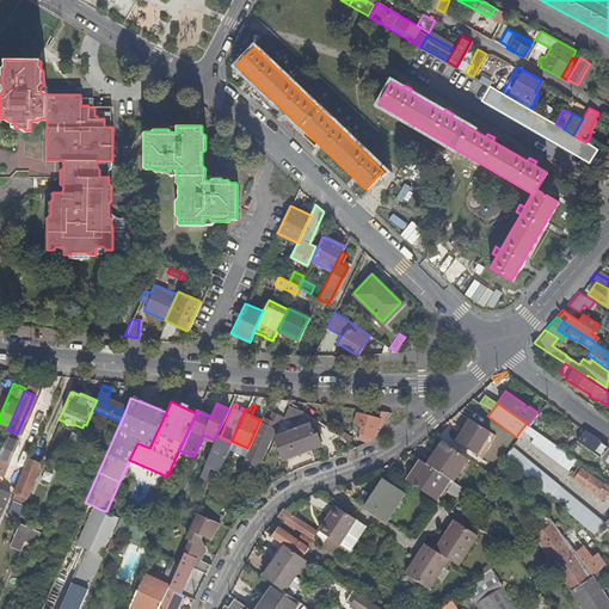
[(361,426),(360,431),(371,436),(373,436),(377,428),(376,428),(379,417),(356,411),(354,422),(361,423),(361,426)]
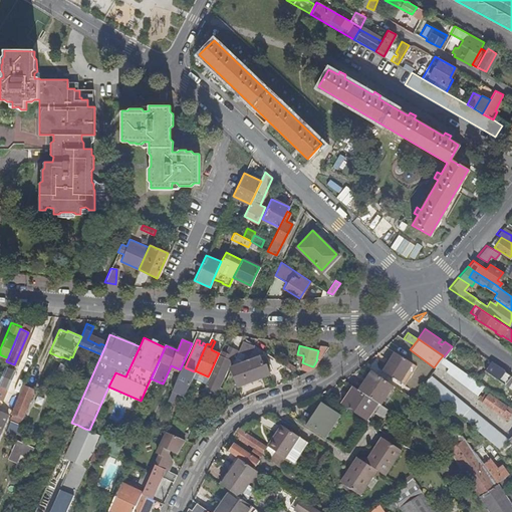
[(386,362),(384,361),(378,367),(399,380),(411,362),(394,351),(389,358),(386,362)]
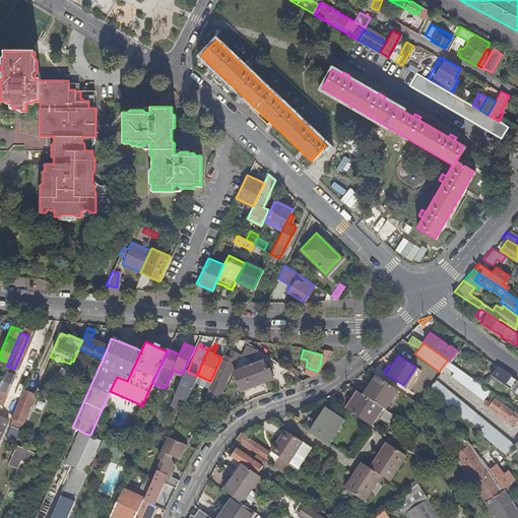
[(204,394),(217,400),(221,391),(219,390),(230,367),(225,365),(225,363),(227,361),(220,359),(213,375),(215,376),(210,386),(208,385),(207,387),(204,394)]
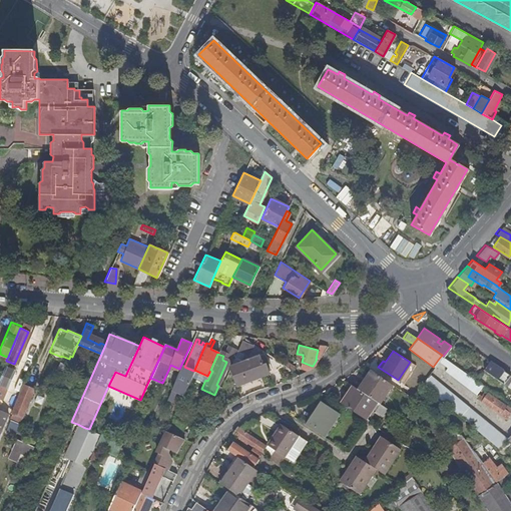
[(259,354),(233,364),(230,369),(236,385),(269,373),(265,362),(262,363),(259,354)]
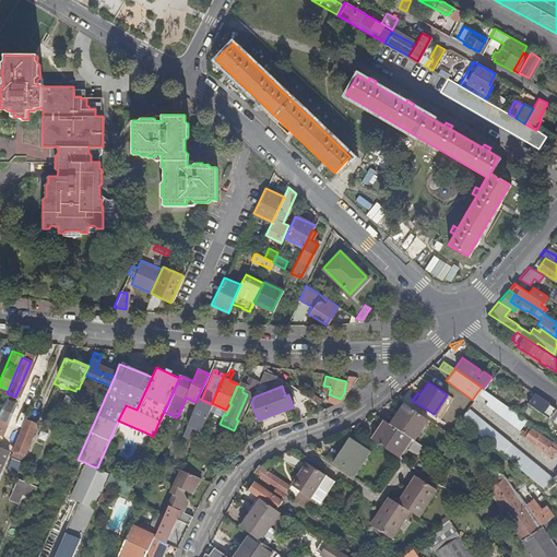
[(482,387),(477,392),(486,400),(492,394),(483,388),(482,387)]
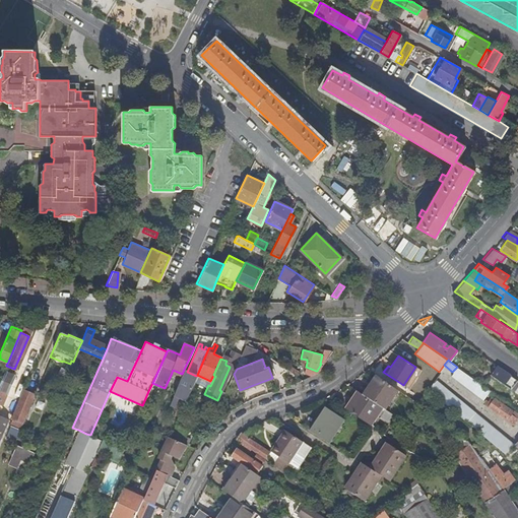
[(472,371),(479,376),(488,366),(480,361),(472,371)]
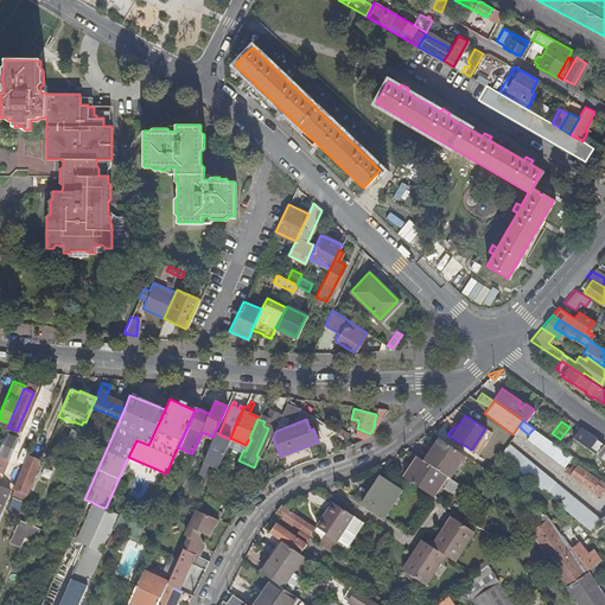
[(333,424),(331,427),(345,437),(348,433),(333,424)]
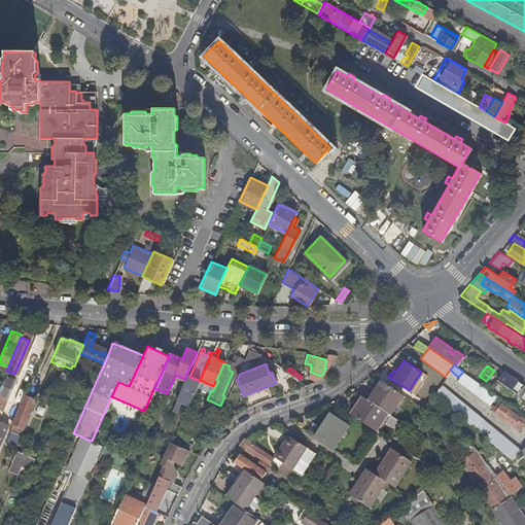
[(523,384),(502,370),(495,379),(520,395),(524,389),(522,388),(522,389),(520,388),(523,384)]
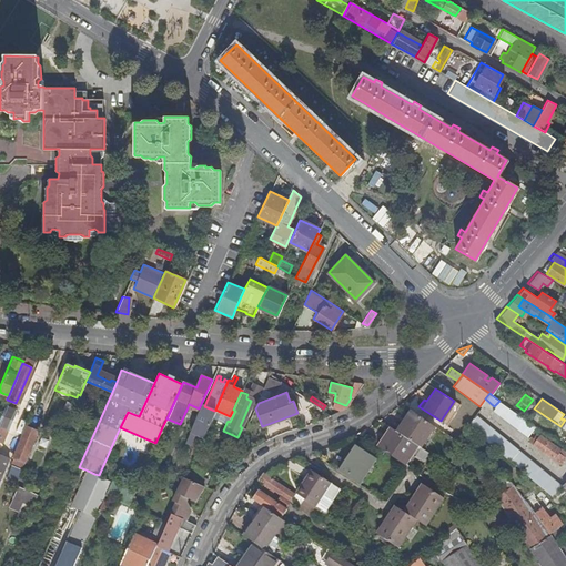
[(454,401),(441,421),(445,424),(458,404),(454,401)]
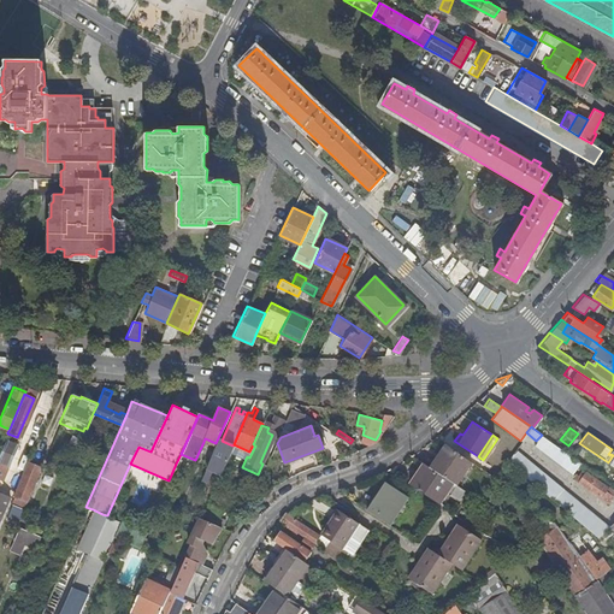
[(571,472),(579,461),(572,455),(542,435),(536,441),(535,443),(571,472)]
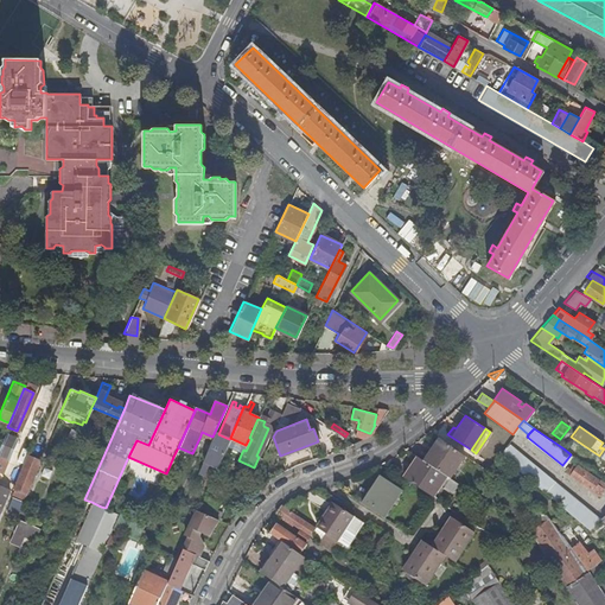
[(0,467),(5,470),(10,458),(6,457),(14,435),(6,431),(0,444),(0,467)]
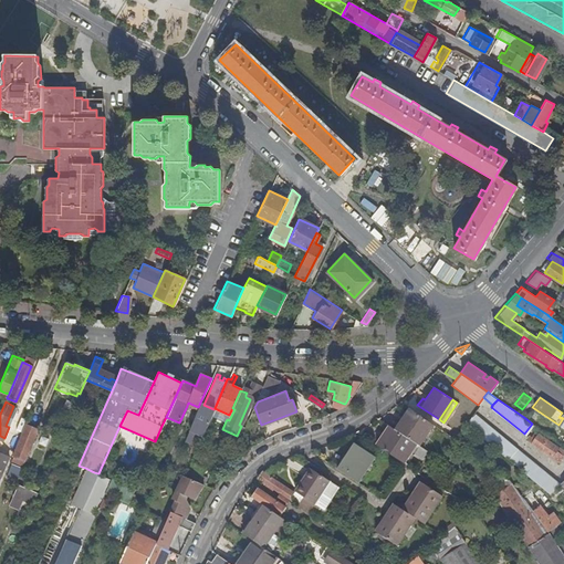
[(204,405),(198,417),(207,420),(208,420),(211,415),(213,409),(204,405)]
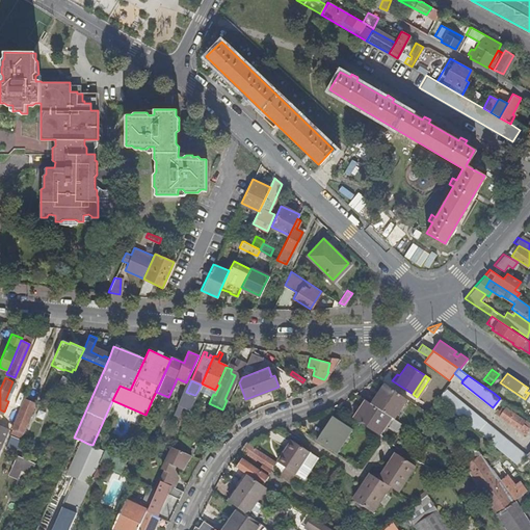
[(199,390),(212,396),(213,394),(215,390),(202,383),(201,385),(199,390)]
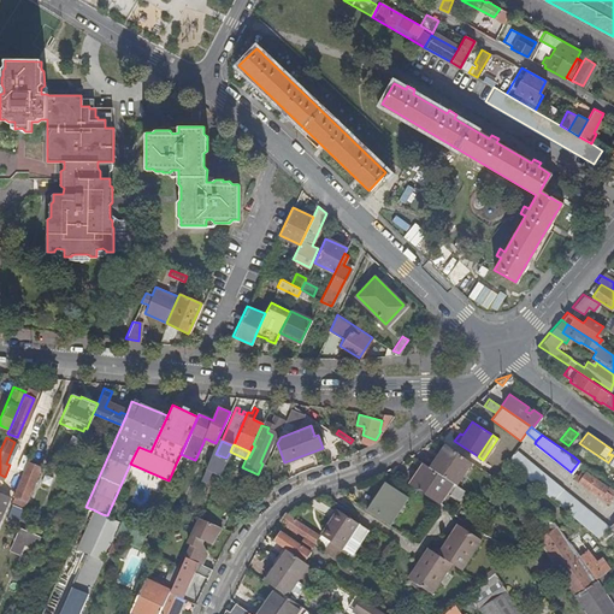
[(447,444),(438,458),(442,459),(435,470),(458,484),(472,462),(447,444)]
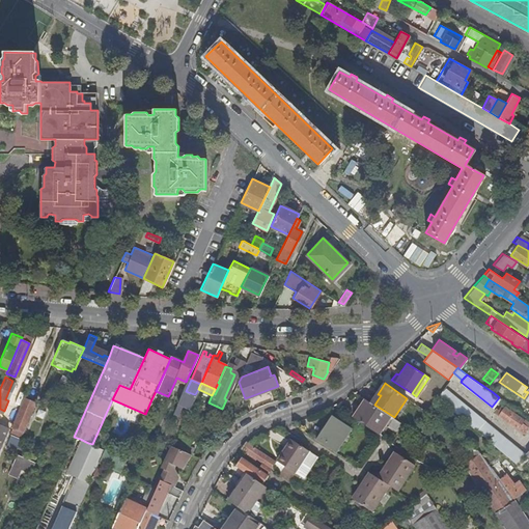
[(444,387),(442,389),(436,396),(514,462),(524,452),(444,387)]
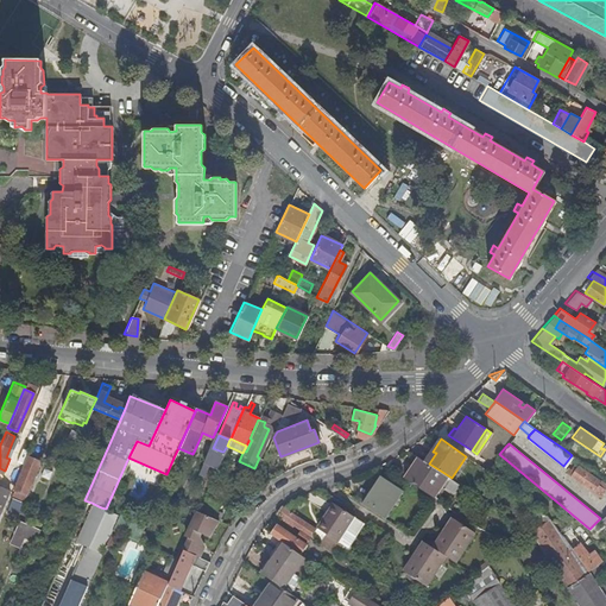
[(213,475),(222,452),(213,448),(207,462),(207,467),(204,472),(213,475)]
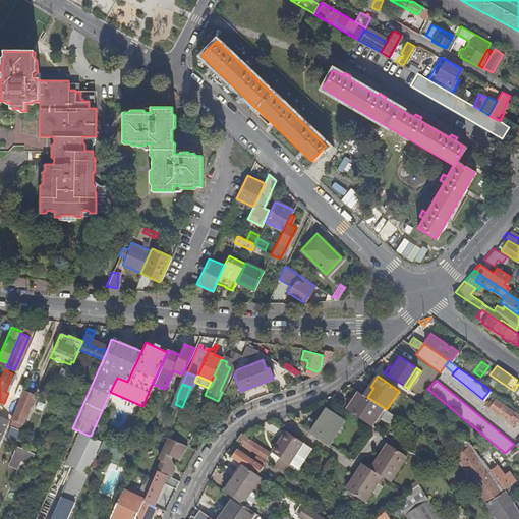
[(373,388),(370,387),(364,395),(367,397),(373,388)]
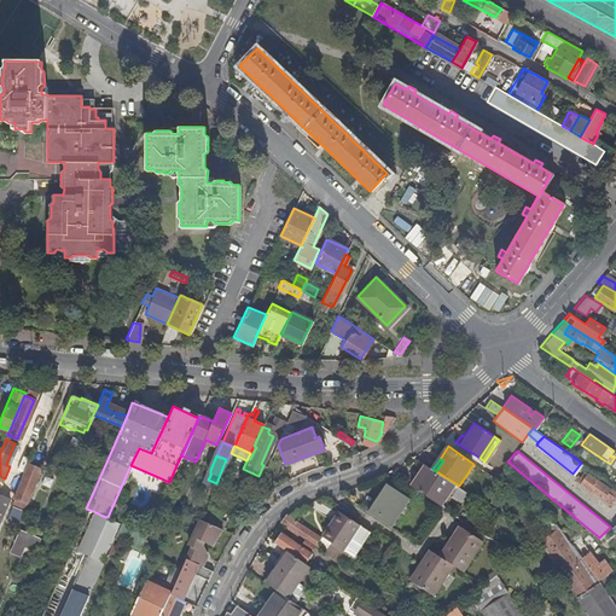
[(25,501),(40,468),(29,463),(15,497),(25,501)]
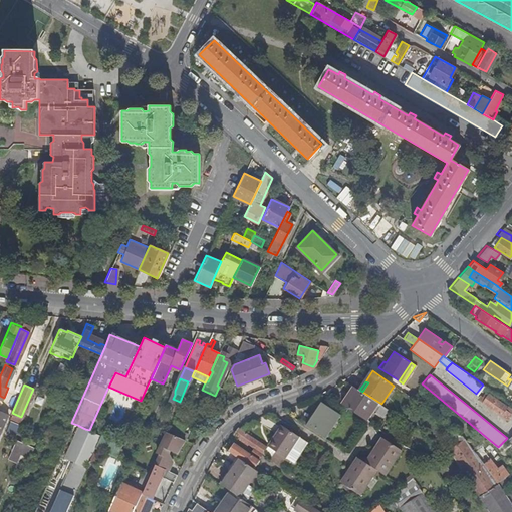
[(341,403),(366,419),(377,402),(352,386),(341,403)]
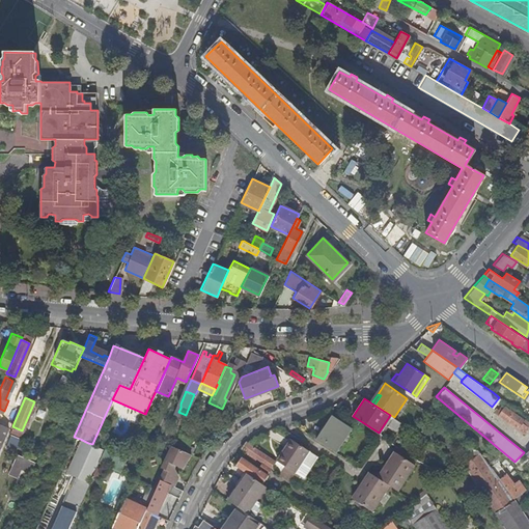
[(495,407),(493,411),(523,433),(528,424),(502,405),(498,410),(495,407)]
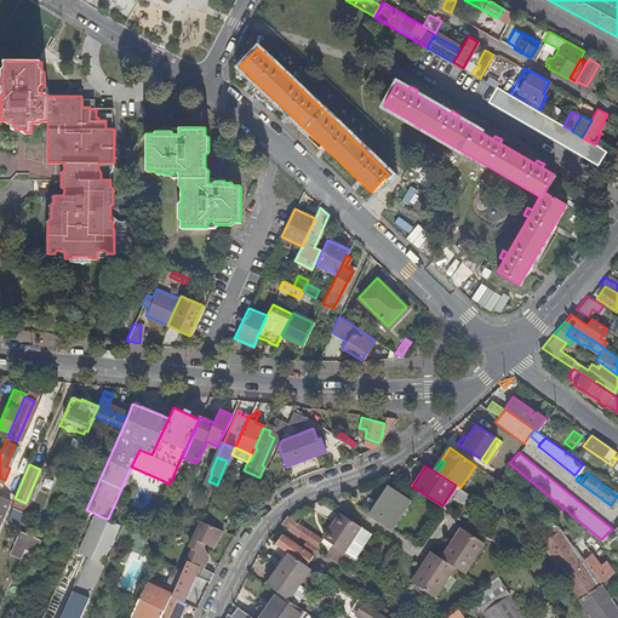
[(456,485),(442,505),(445,508),(458,487),(456,485)]
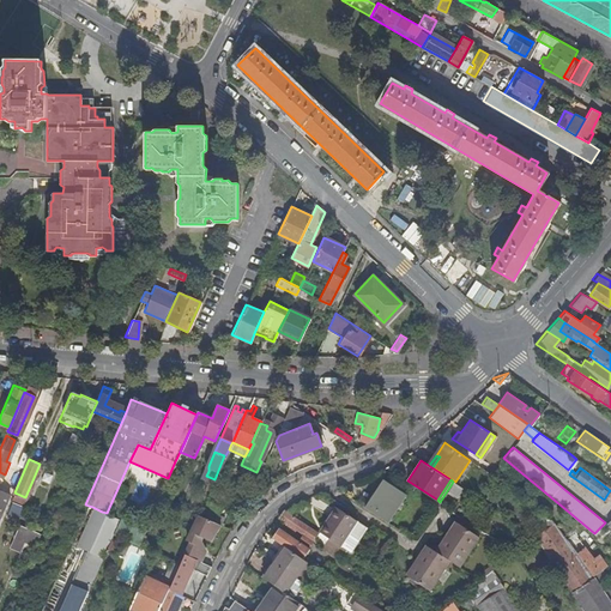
[(385,481),(367,507),(369,509),(387,482),(385,481)]
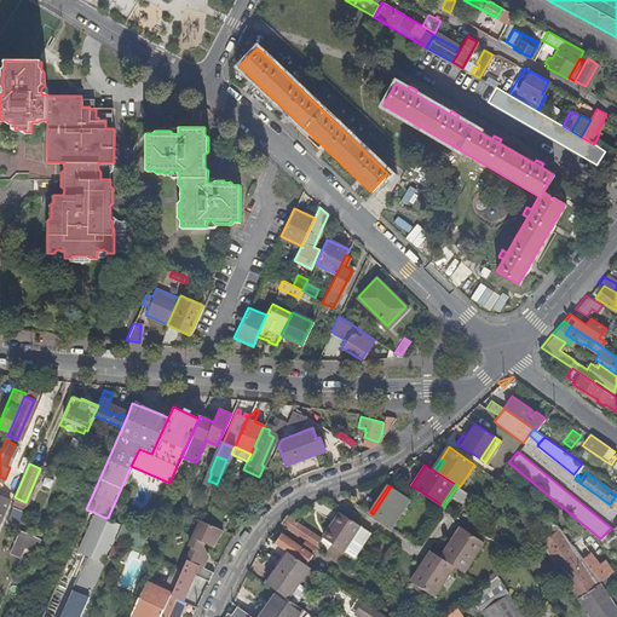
[(410,499),(391,486),(373,514),(391,526),(410,499)]
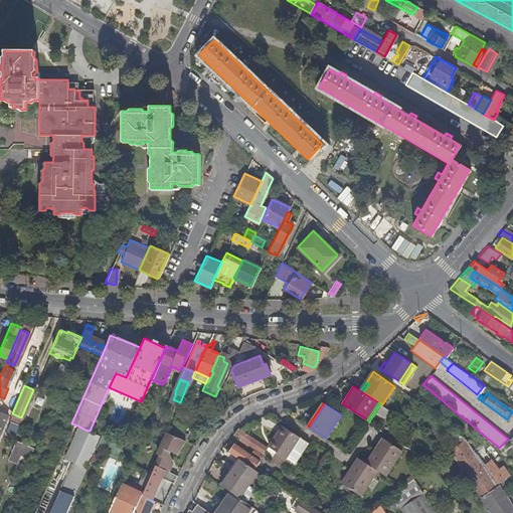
[(0,433),(8,414),(0,411),(0,433)]
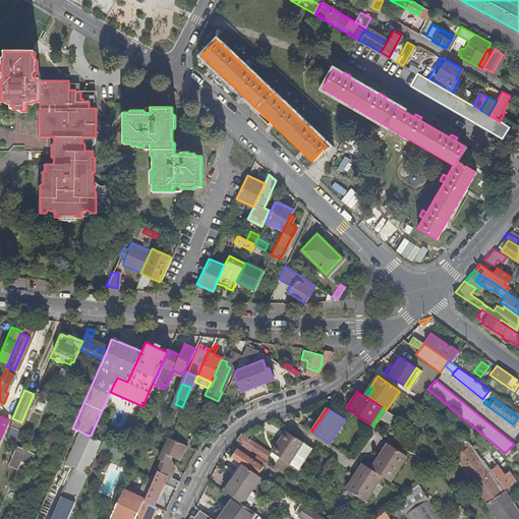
[(188,431),(175,425),(169,437),(183,443),(188,431)]
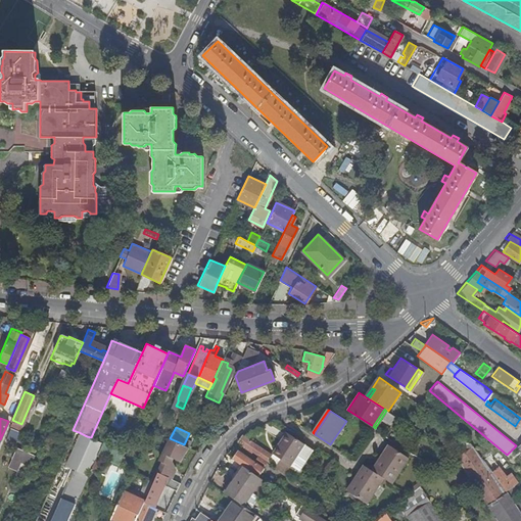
[(4,438),(12,442),(17,431),(8,428),(4,438)]
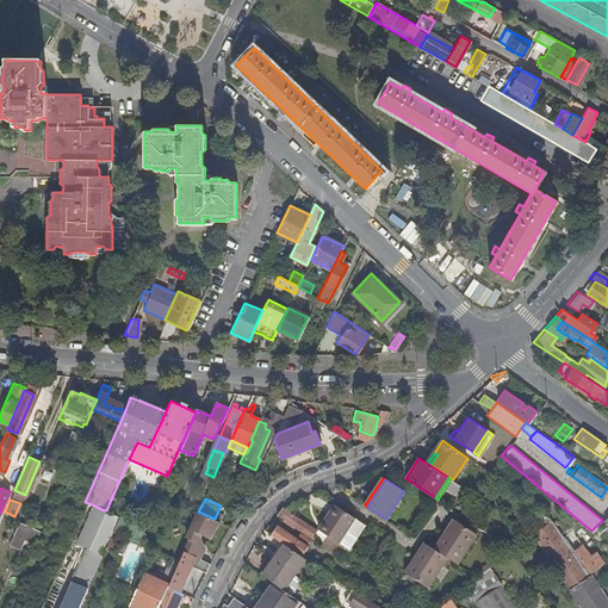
[(74,544),(85,547),(101,509),(92,504),(74,544)]
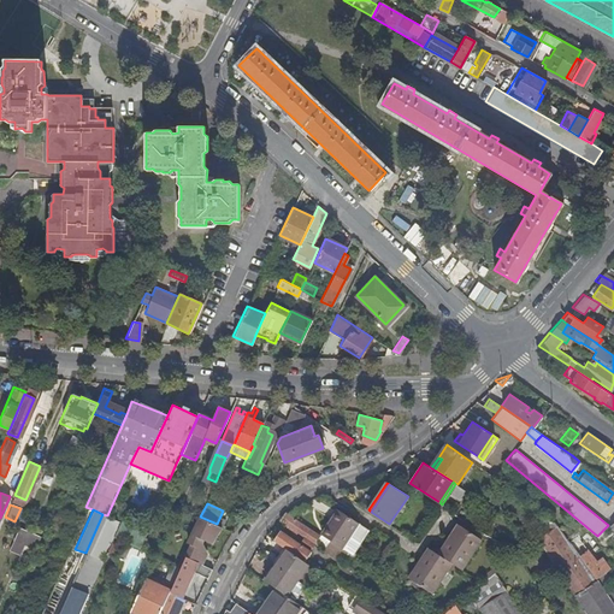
[(330,526),(340,511),(337,509),(326,525),(330,526)]
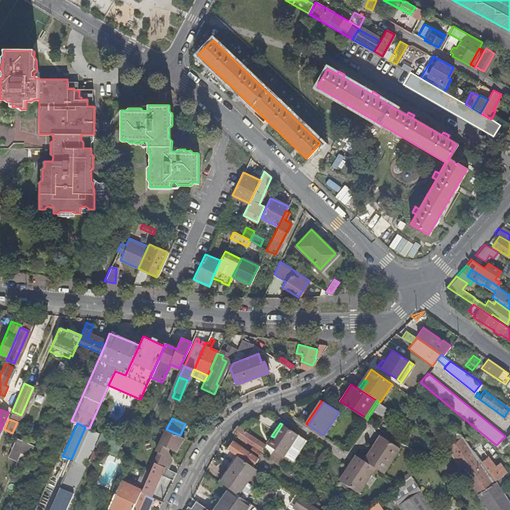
[(307,440),(282,424),(274,437),(271,436),(266,443),(288,457),(293,461),(307,440)]
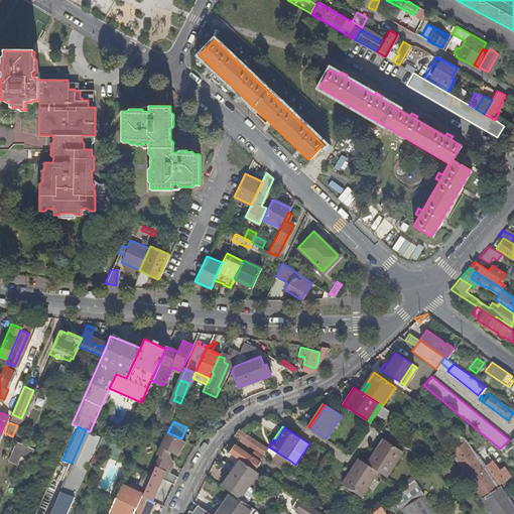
[(246,446),(248,444),(253,447),(250,454),(249,453),(248,454),(234,444),(229,453),(239,460),(254,469),(260,461),(259,460),(264,452),(270,456),(274,451),(267,446),(267,447),(240,429),(234,434),(240,438),(238,441),(246,446)]
